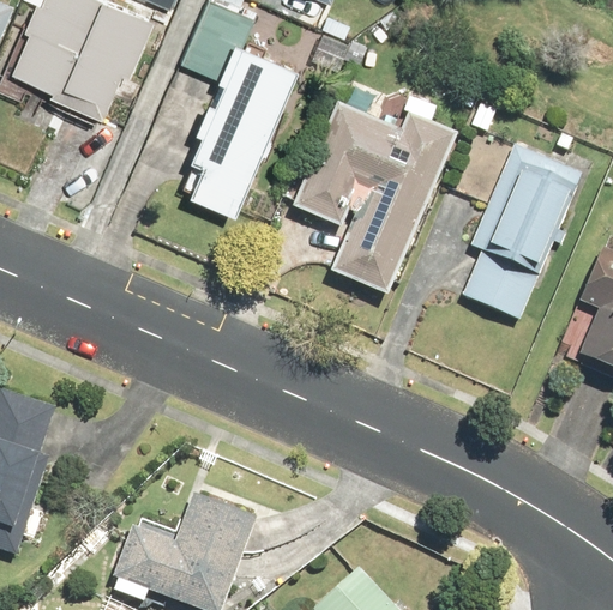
[(0,0),(0,34),(14,0),(0,0)]
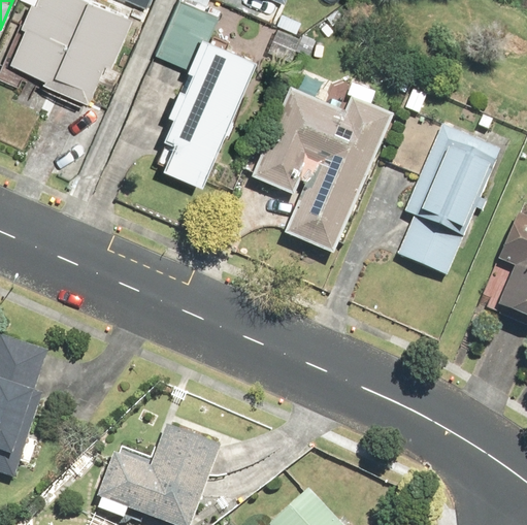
[(132,11),(104,0),(36,0),(32,0),(22,24),(25,25),(11,59),(44,72),(42,78),(88,97),(104,58),(111,61),(132,11)]
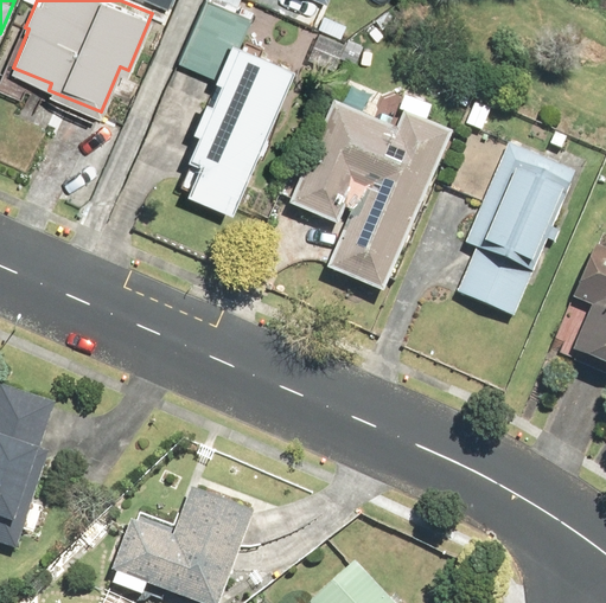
[(186,187),(233,206),(293,62),(237,39),(250,10),(227,0),(206,0),(186,50),(218,63),(214,75),(218,77),(210,96),(204,94),(192,123),(198,127),(187,152),(199,156),(186,187)]
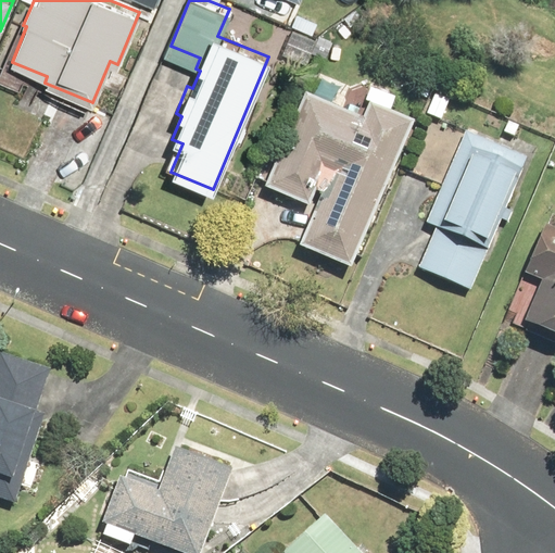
[(299,244),(350,267),(415,117),(370,99),(363,115),(304,90),(263,186),(310,205),(316,190),(320,192),(299,244)]
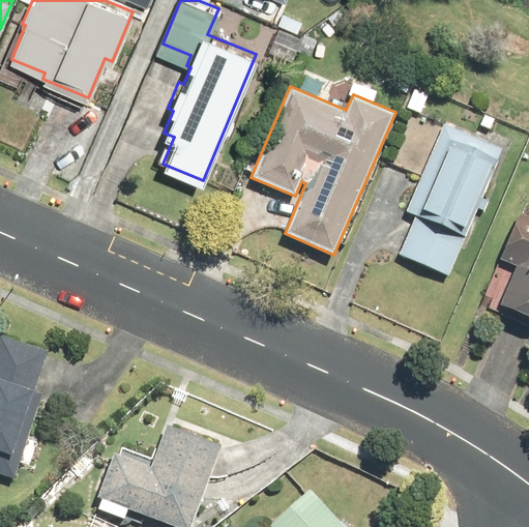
[(449,275),(504,148),(444,122),(406,210),(415,214),(398,253),(449,275)]
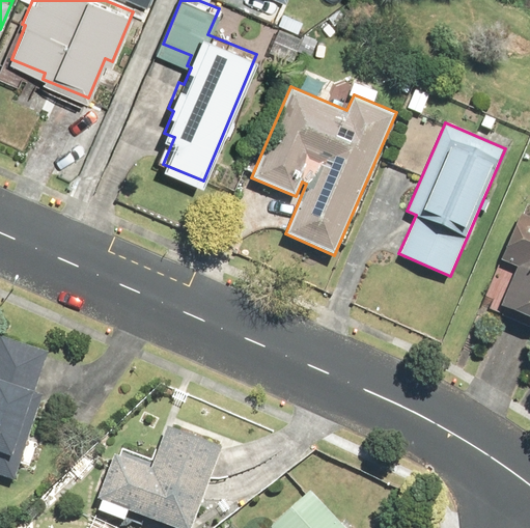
[(503,307),(529,318),(529,217),(519,212),(499,257),(520,266),(503,307)]
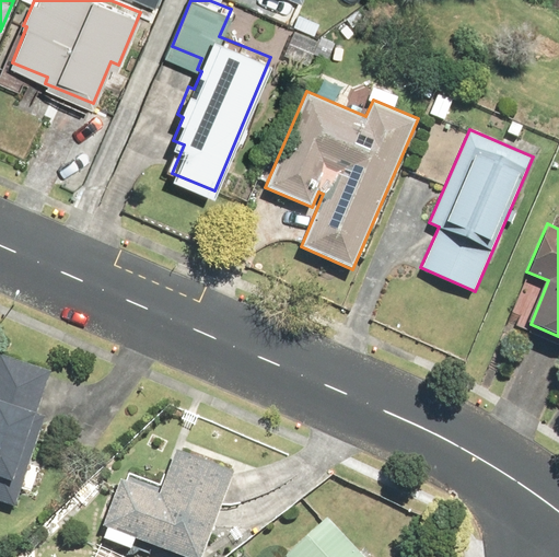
[(53,369),(0,350),(0,500),(15,506),(45,415),(38,413),(53,369)]
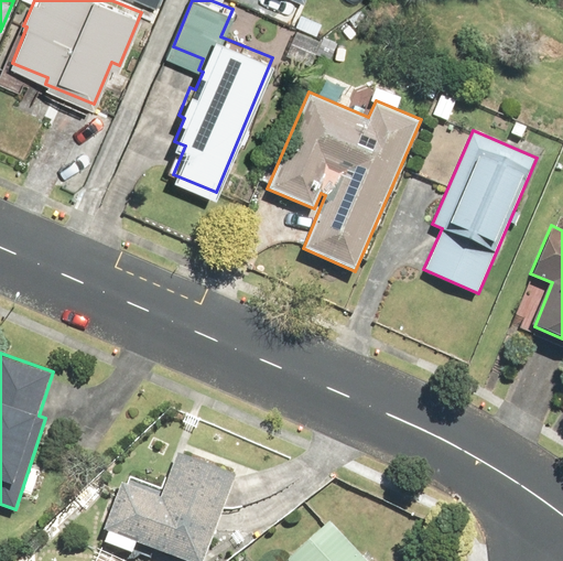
[(176,451),(160,495),(121,482),(104,530),(187,560),(202,560),(205,557),(237,474),(176,451)]
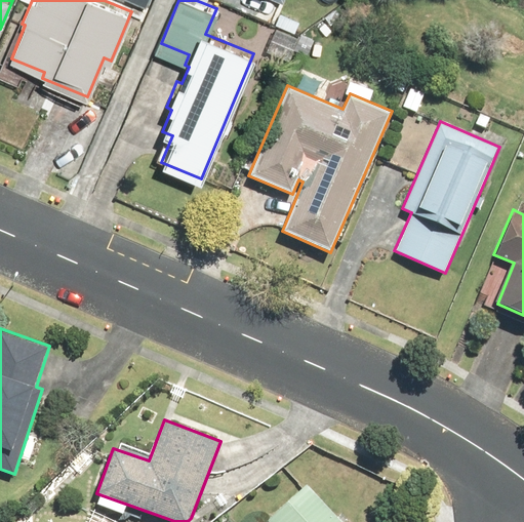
[(268,519),(270,521),(340,521),(307,484),(268,519)]
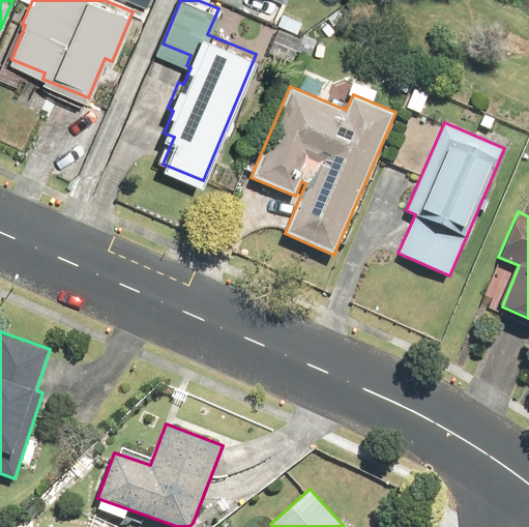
All buildings are outlined.
